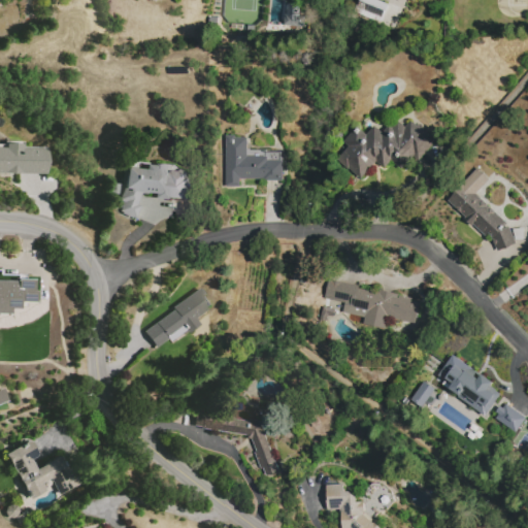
[(357,0),(353,13),(382,22),(387,2),(378,0),(357,0)]
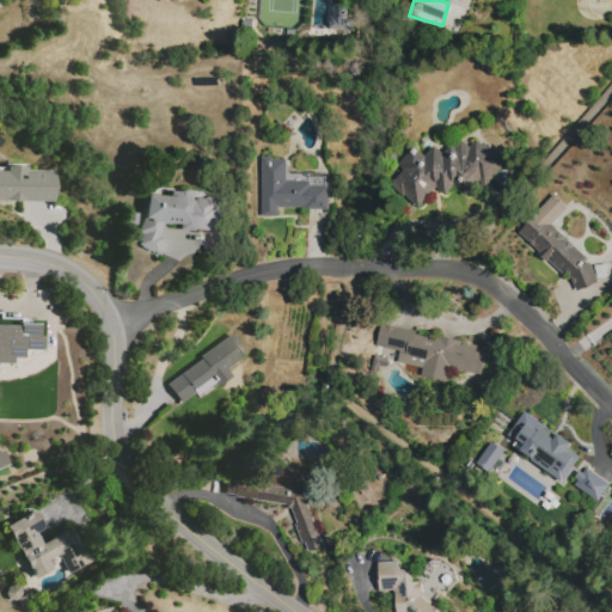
[(347,4),(330,4),(329,36),(352,37),(353,18),(347,18),(347,4)]
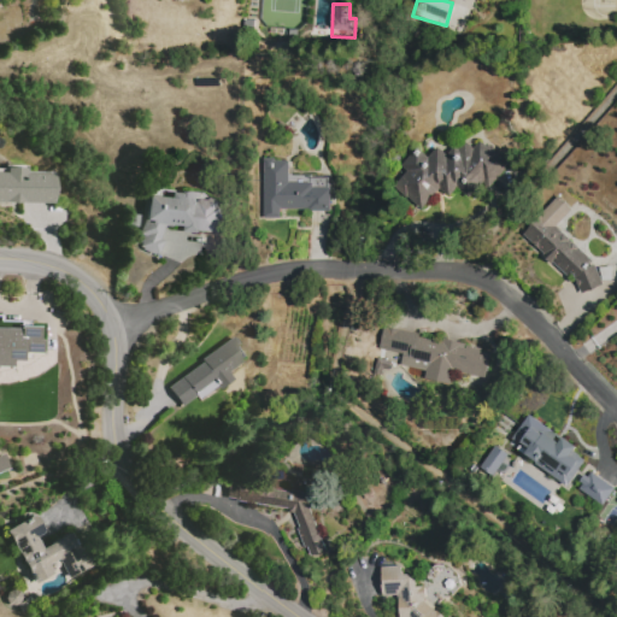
[(394,187),(409,171),(401,165),(417,147),(428,158),(438,147),(448,156),(456,147),(459,150),(466,142),(474,148),(482,140),(510,165),(488,188),(485,184),(470,200),(458,189),(448,200),(442,194),(424,213),(394,187)]
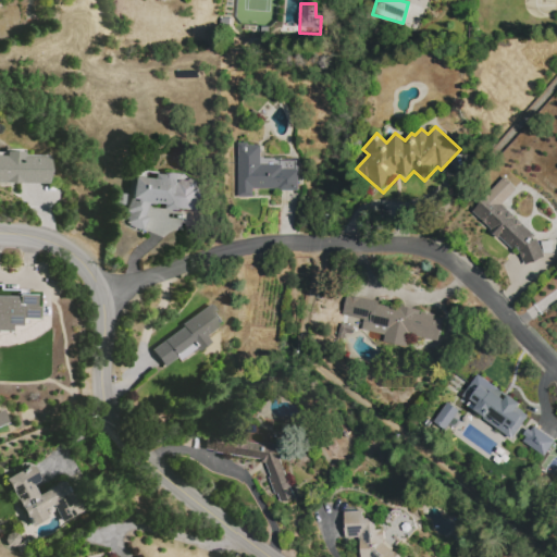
[(238,144),(249,144),(249,145),(260,146),(260,158),(283,158),(283,160),(299,161),(299,192),(271,192),(271,189),(254,189),(254,197),(238,197),(238,144)]
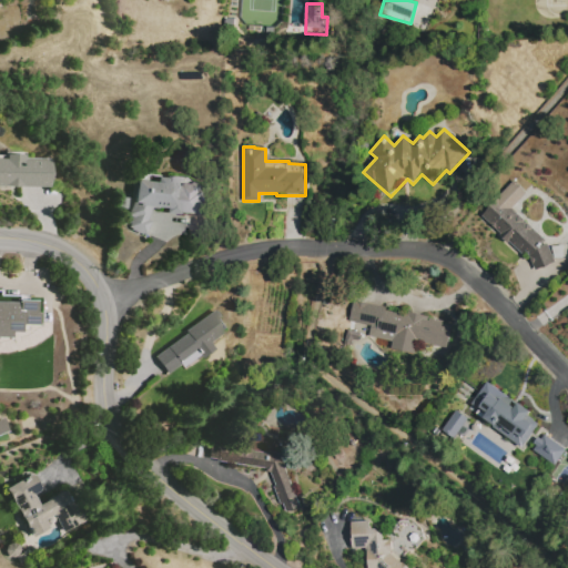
[(0,186),(0,158),(6,158),(6,152),(26,152),(26,158),(52,158),(52,186),(0,186)]
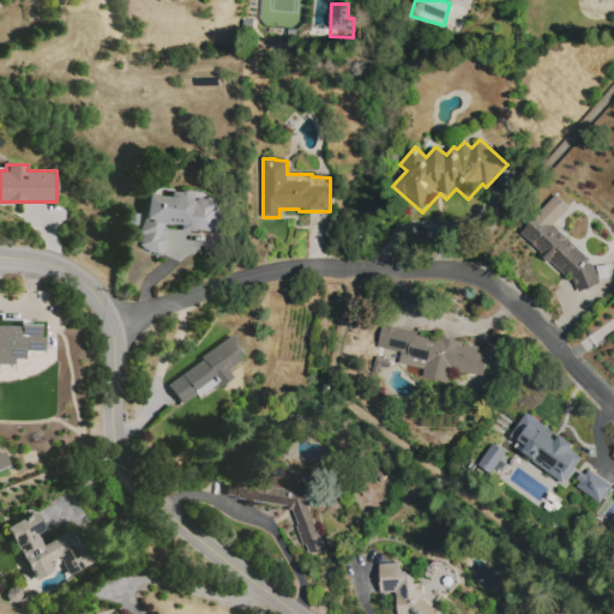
[(145,194),(149,194),(149,186),(198,191),(197,199),(209,200),(210,198),(217,198),(220,203),(218,208),(221,208),(220,233),(179,229),(179,224),(164,223),(160,238),(163,239),(162,247),(157,254),(152,253),(140,247),(145,194)]
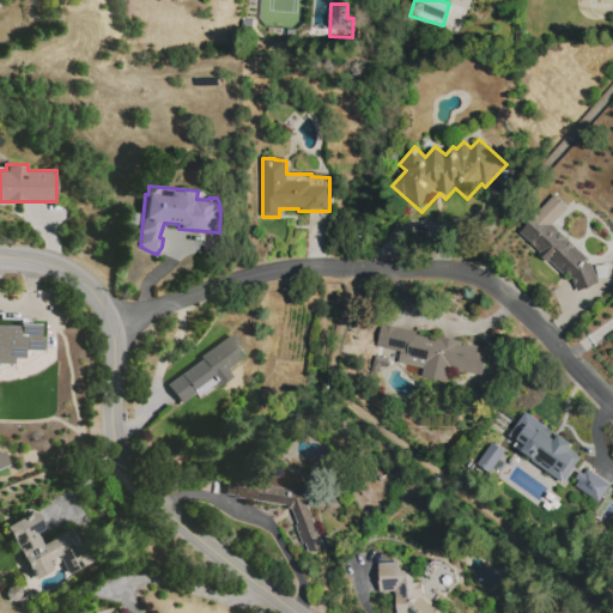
[(519,232),(539,210),(541,212),(556,195),(569,207),(553,225),(590,259),(583,266),(570,272),(568,271),(565,273),(519,232)]
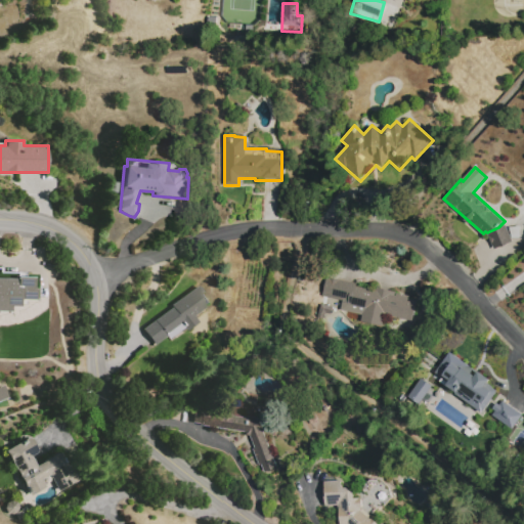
[(505,225),(512,243),(494,250),(487,232),(498,227),(505,225)]
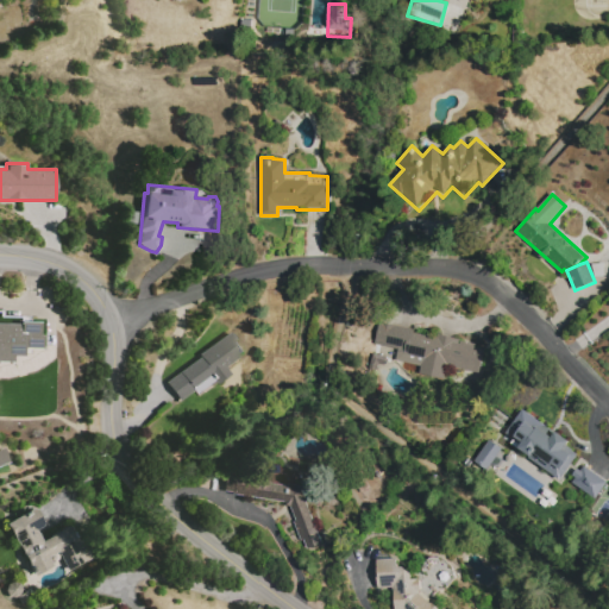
[(0,311),(17,312),(17,319),(36,321),(33,344),(0,339),(0,311)]
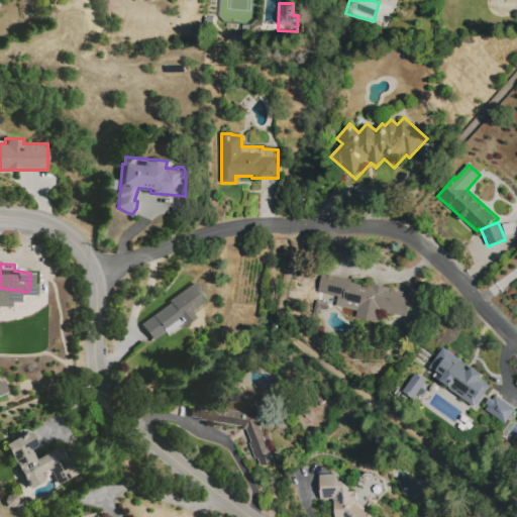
[(405,292),(405,295),(412,296),(407,317),(381,311),(379,323),(355,318),(357,311),(336,306),(338,296),(325,293),(329,276),(405,292)]
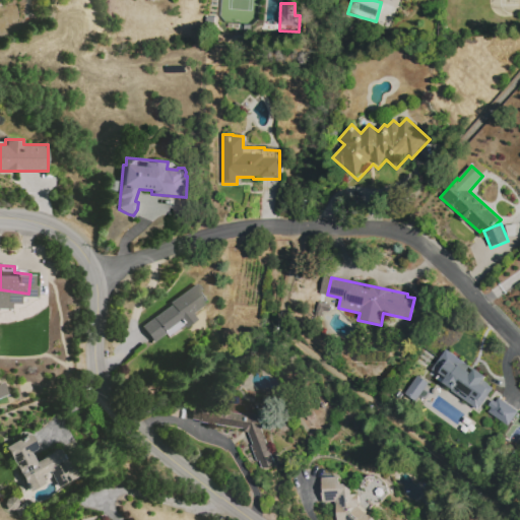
[(142,326),(172,305),(170,304),(196,284),(202,291),(203,291),(209,301),(192,313),(196,319),(184,328),(183,325),(168,336),(165,333),(153,341),(142,326)]
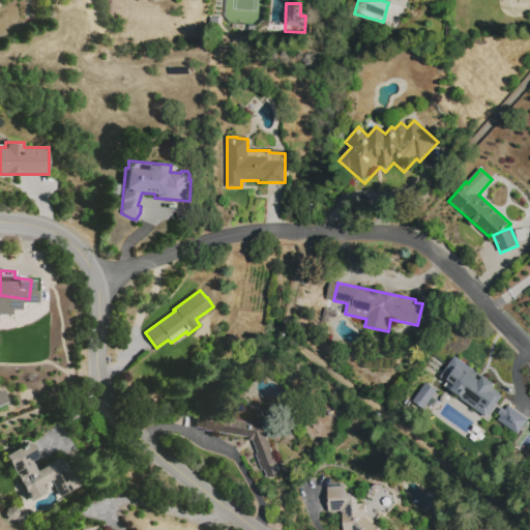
[(457,352),(460,354),(461,353),(473,362),(472,363),(474,364),(475,363),(476,364),(482,369),(483,371),(484,372),(483,375),(505,389),(501,395),(510,403),(508,406),(529,419),(518,435),(497,420),(504,411),(500,408),(504,403),(500,401),(494,409),(454,381),(440,402),(424,391),(435,376),(438,379),(457,352)]
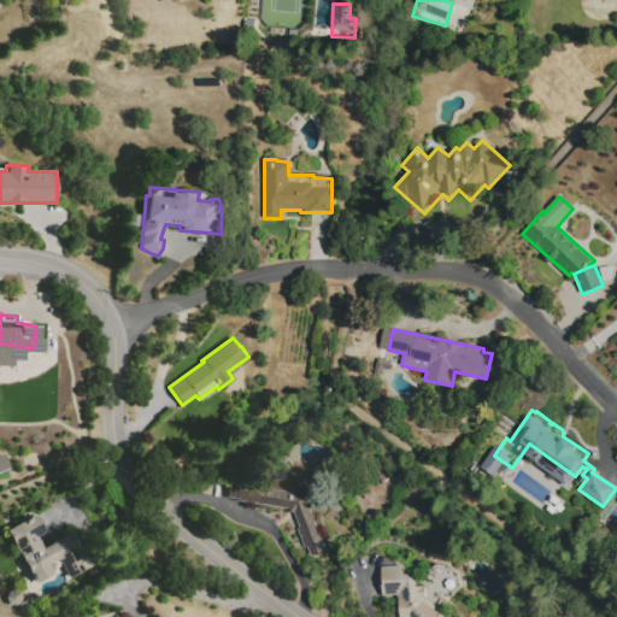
[(480,469),(493,477),(507,453),(494,446),(480,469)]
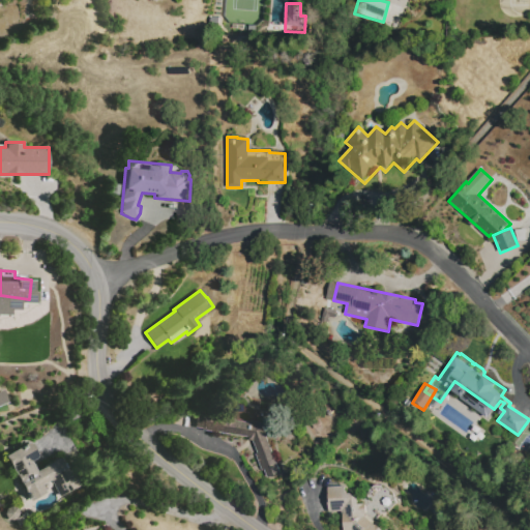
[(196,428),(199,410),(236,416),(235,421),(252,423),(252,421),(262,423),(262,425),(264,425),(267,436),(266,437),(280,474),(267,479),(264,471),(261,472),(255,454),(257,454),(254,442),(252,442),(249,440),(248,438),(203,431),(203,429),(196,428)]
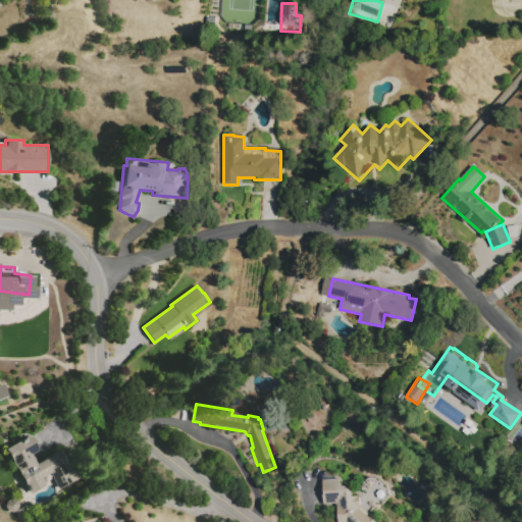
[(5,450),(30,435),(38,451),(30,455),(36,465),(81,439),(92,459),(74,469),(76,472),(81,480),(60,491),(50,473),(42,478),(46,484),(45,485),(30,493),(5,450)]
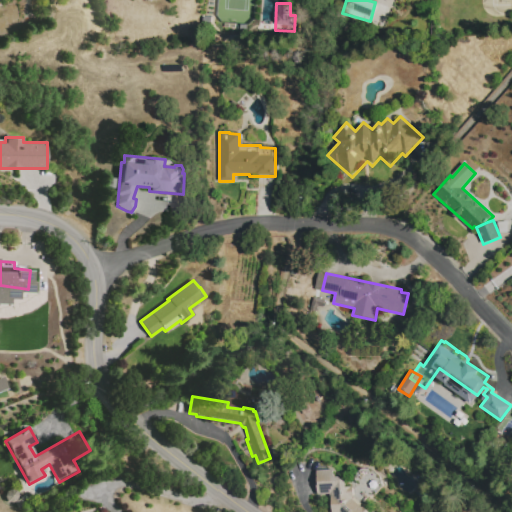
[(316,471),(352,469),(353,499),(366,511),(334,511),(331,509),(330,493),(317,494),(316,471)]
